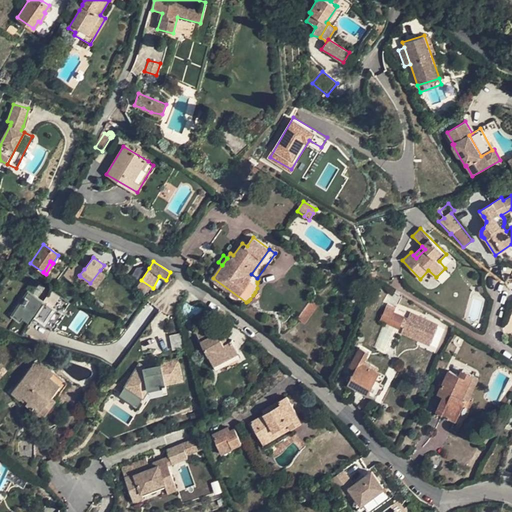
[(75,283),(80,276),(79,275),(84,269),(76,263),(66,278),(75,283)]
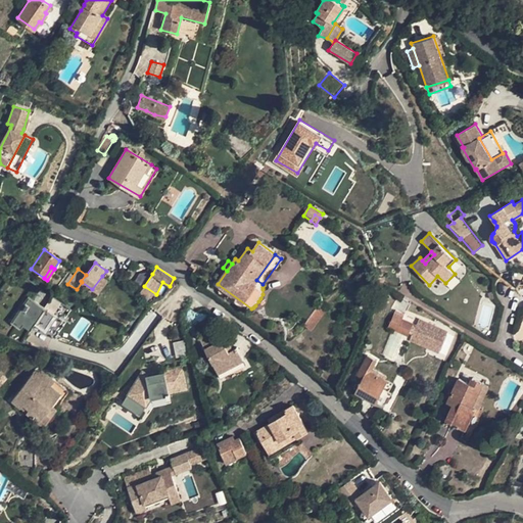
[(108,280),(102,276),(92,289),(98,294),(108,280)]
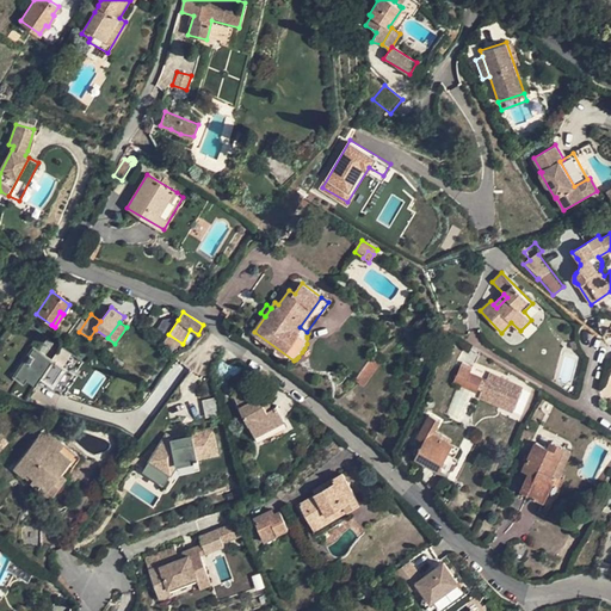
[(35,349),(14,375),(23,381),(25,377),(34,384),(51,360),(35,349)]
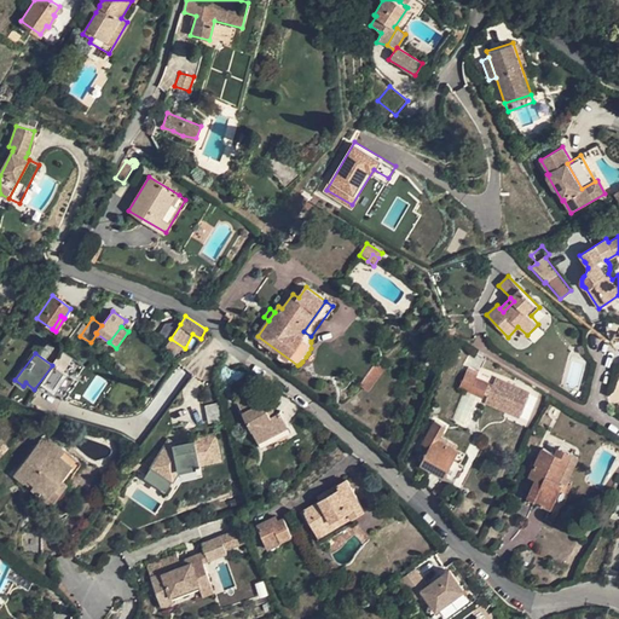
[(385,369),(376,363),(370,372),(377,379),(385,369)]
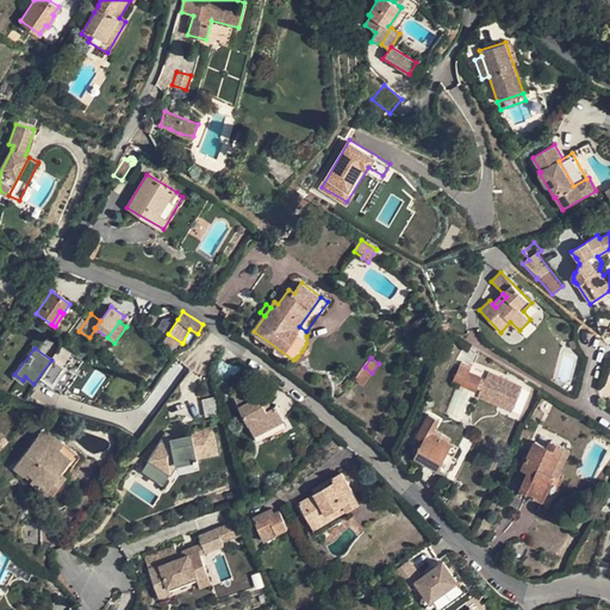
[(43,377),(51,383),(62,367),(54,361),(43,377)]
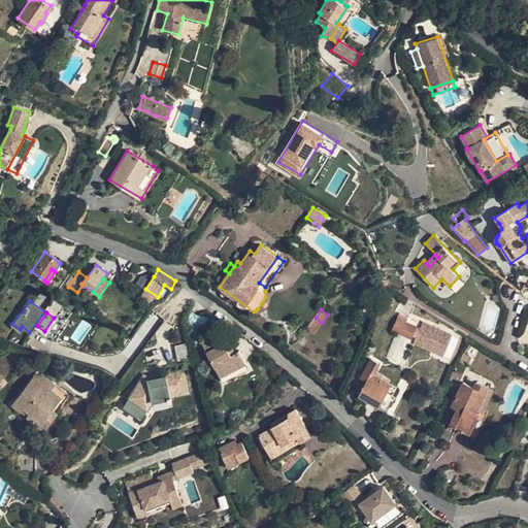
[(322,323),(316,318),(307,329),(314,334),(322,323)]
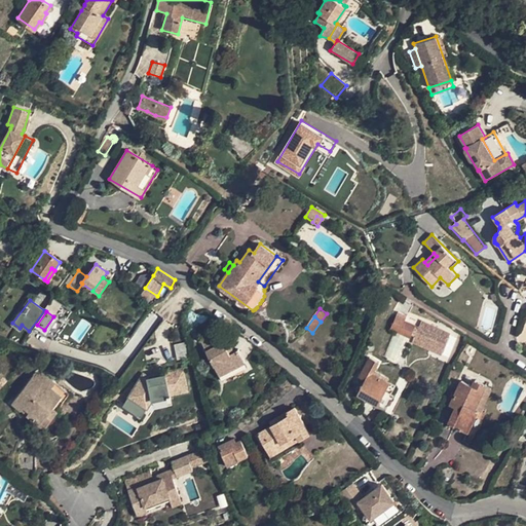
[(415,325),(397,317),(391,330),(410,337),(413,330),(415,325)]
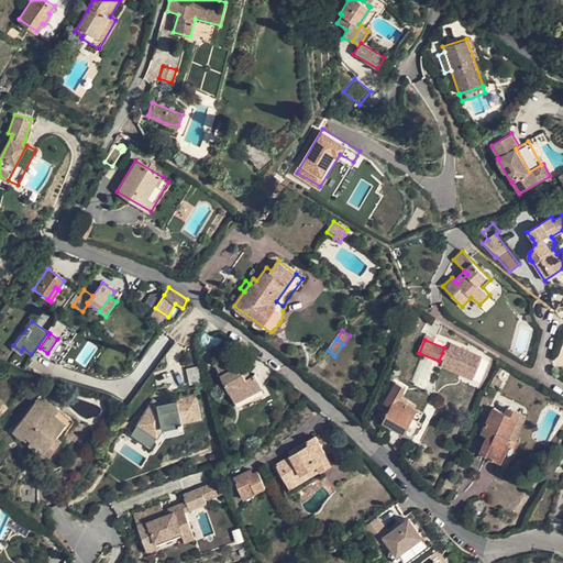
[(448,349),(444,348),(442,353),(445,355),(441,365),(473,378),(482,357),(450,343),(448,349)]
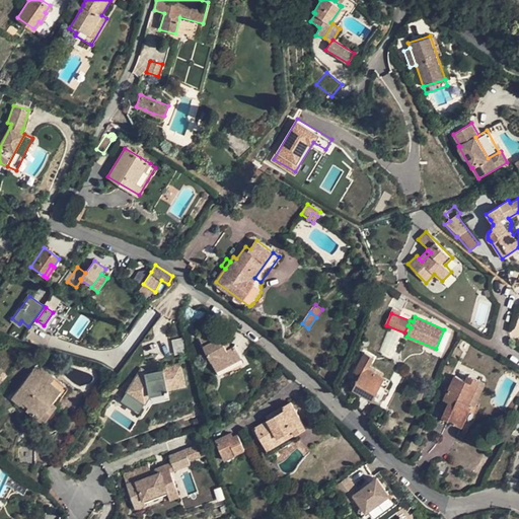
[(200,338),(217,370),(241,357),(235,345),(230,347),(227,349),(224,343),(221,337),(216,340),(211,331),(200,338)]
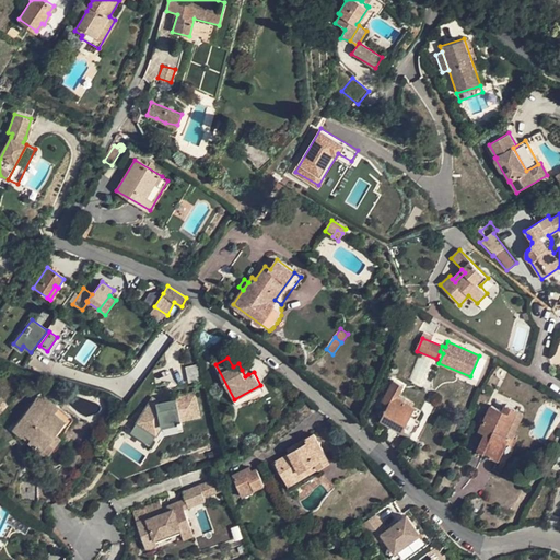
[(200,381),(198,364),(186,366),(189,383),(200,381)]
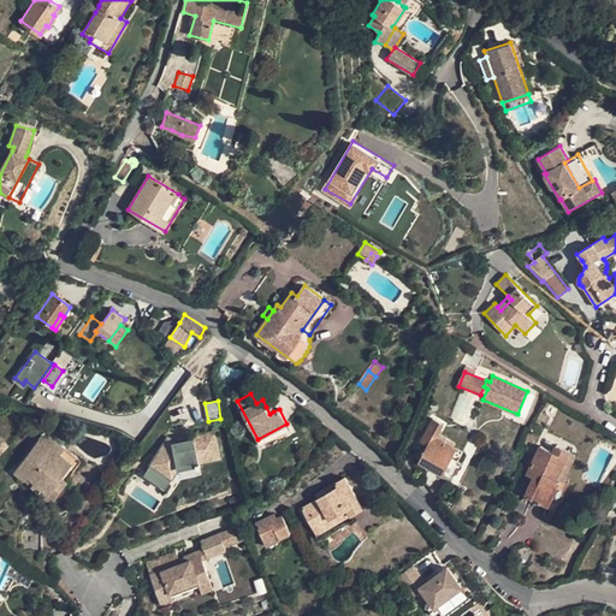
[(420,442),(428,445),(420,462),(449,477),(462,452),(437,438),(444,425),(433,419),(420,442)]
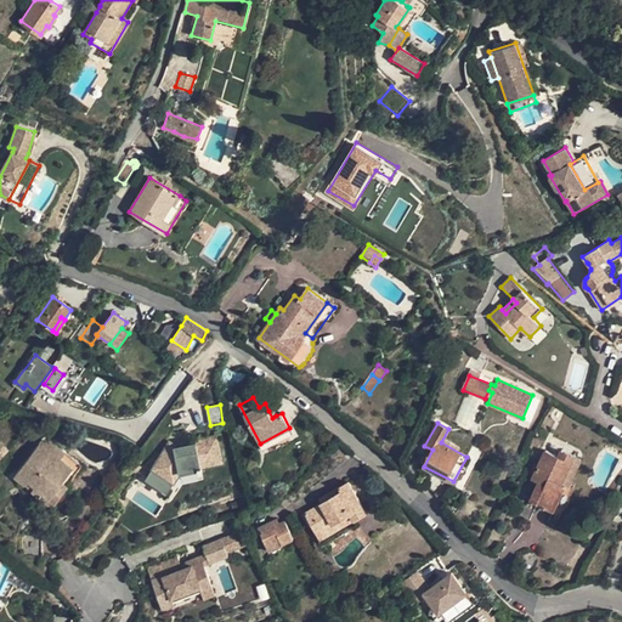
[(215,437),(203,440),(202,434),(190,436),(190,441),(177,444),(179,451),(164,453),(148,478),(163,488),(175,470),(181,469),(182,471),(220,464),(215,437)]
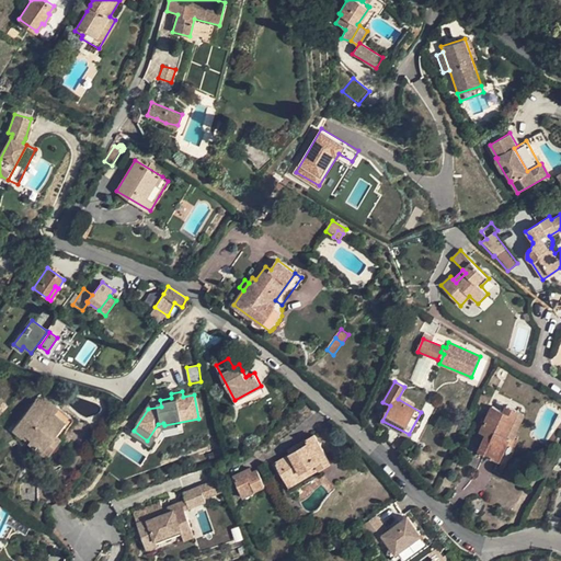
[(39,393),(12,430),(22,437),(25,434),(31,438),(29,442),(46,456),(75,420),(68,415),(64,421),(55,413),(59,408),(39,393)]
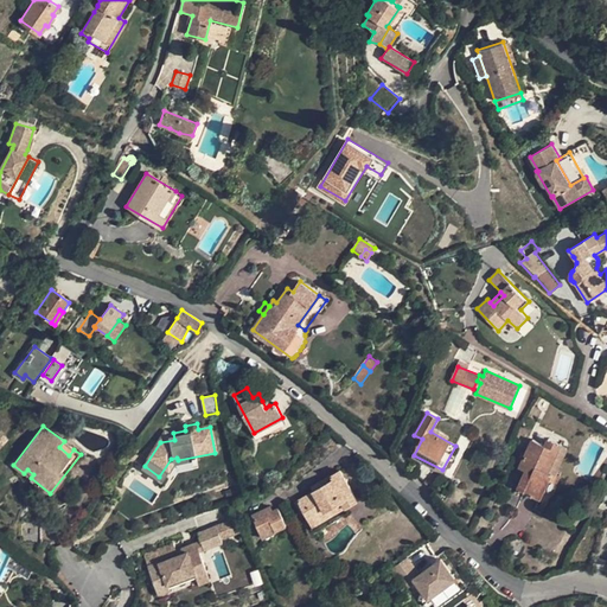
[(532,440),(519,466),(526,468),(521,483),(517,487),(526,492),(540,497),(551,474),(548,473),(560,446),(548,440),(544,446),(532,440)]
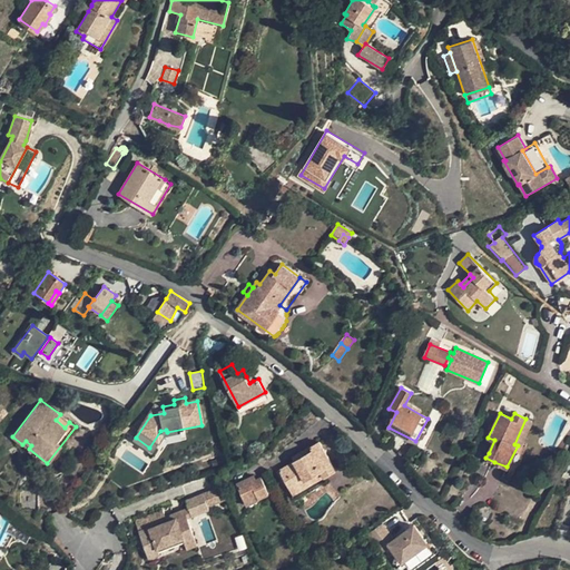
[(69,422),(60,414),(56,420),(65,428),(69,422)]
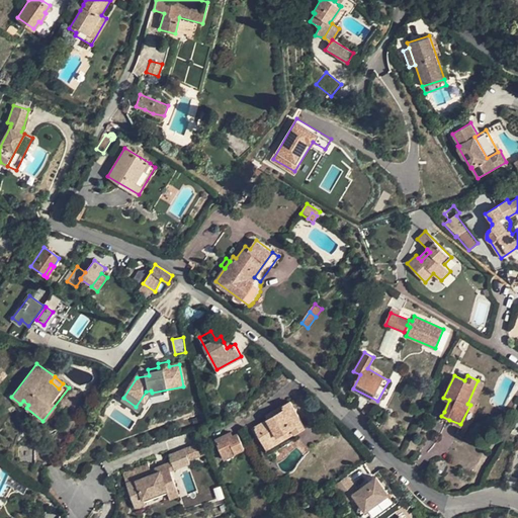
[(209,378),(201,381),(204,390),(211,386),(209,378)]
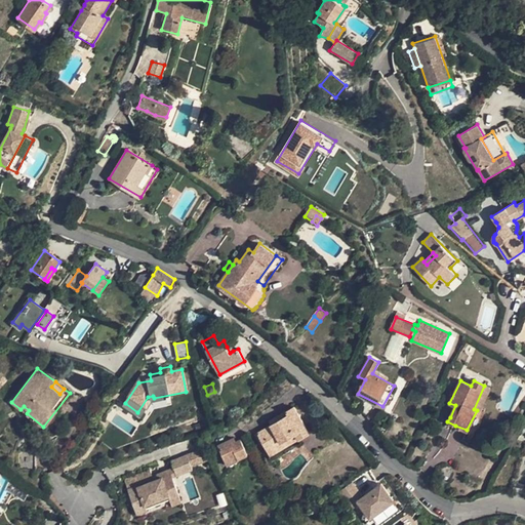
[(490,388),(484,386),(474,409),(477,410),(478,408),(480,409),(481,408),(490,388)]
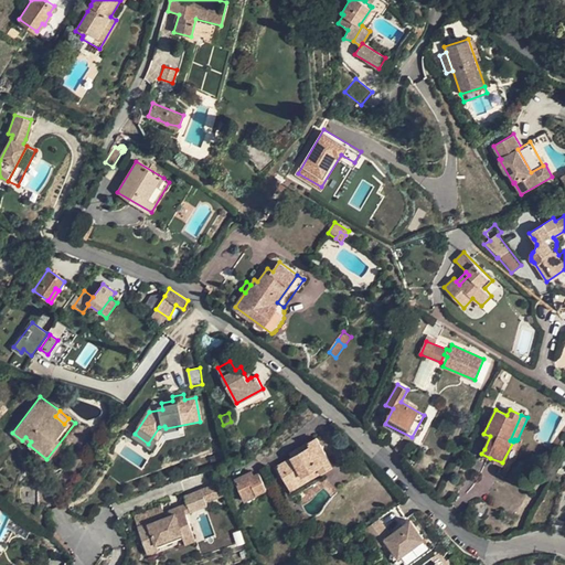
[(332,466),(317,438),(297,449),(299,454),(291,458),(277,466),(281,473),(287,470),(292,481),(318,466),(321,472),(332,466)]
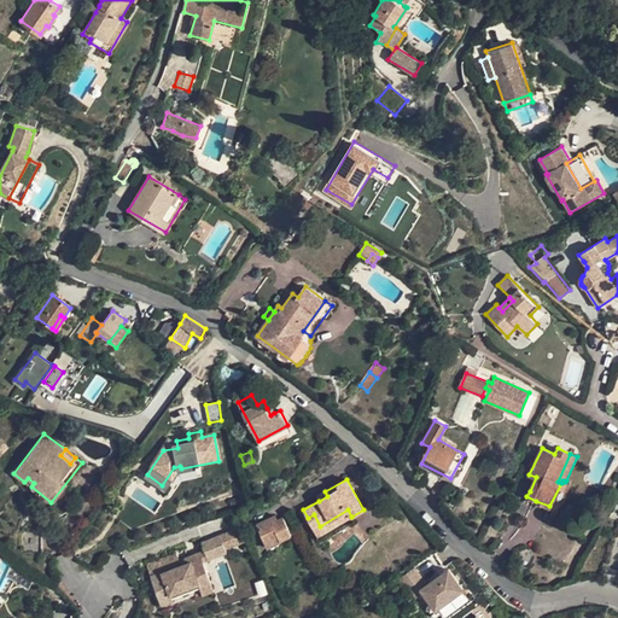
[(563,481),(561,483),(549,506),(558,509),(559,507),(560,506),(563,505),(564,502),(565,500),(565,496),(566,494),(566,493),(571,483),(566,481),(565,482),(563,481)]
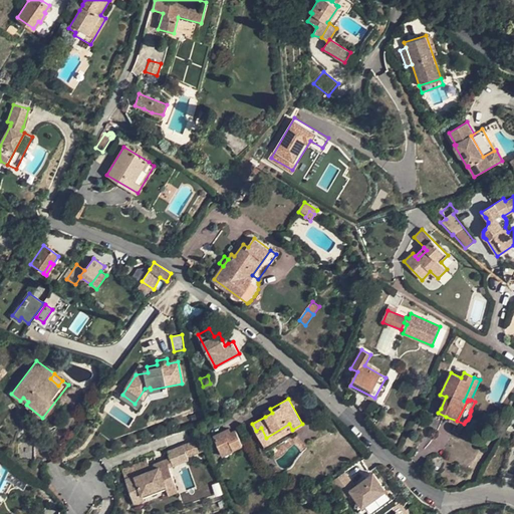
[(230,415),(235,420),(240,416),(235,410),(230,415)]
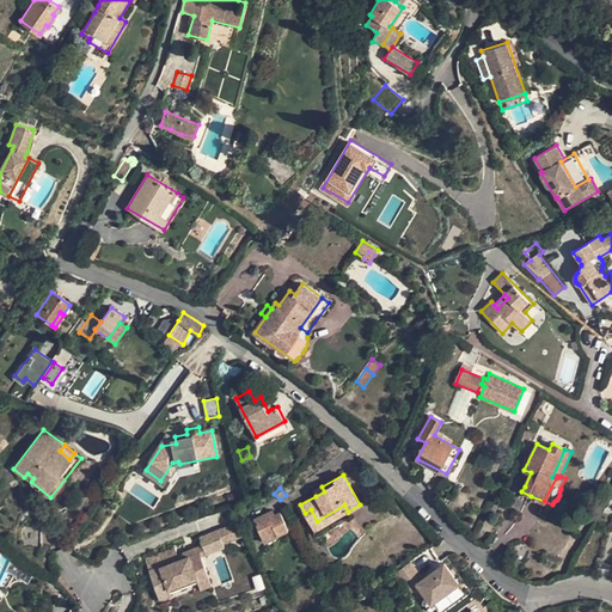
[(317,521),(312,525),(316,531),(348,512),(344,505),(317,521)]
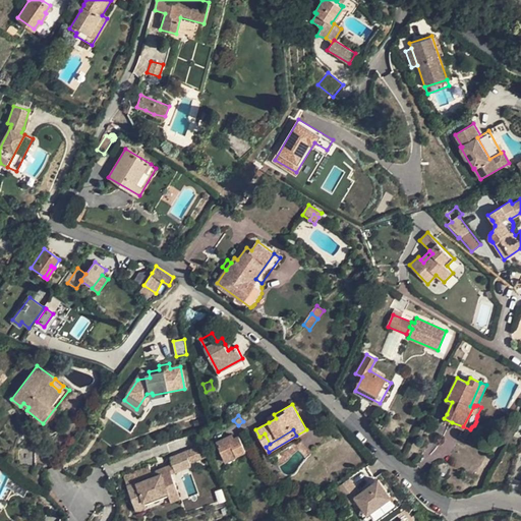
[(266,447),(270,444),(265,433),(259,437),(266,447)]
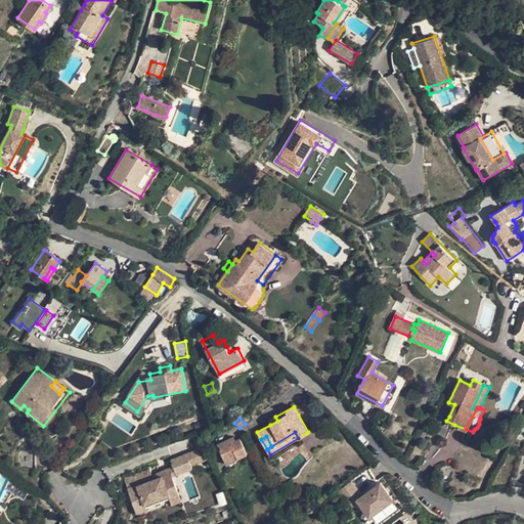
[(235,441),(232,442),(230,439),(218,445),(224,460),(235,454),(237,459),(247,454),(239,439),(235,441)]
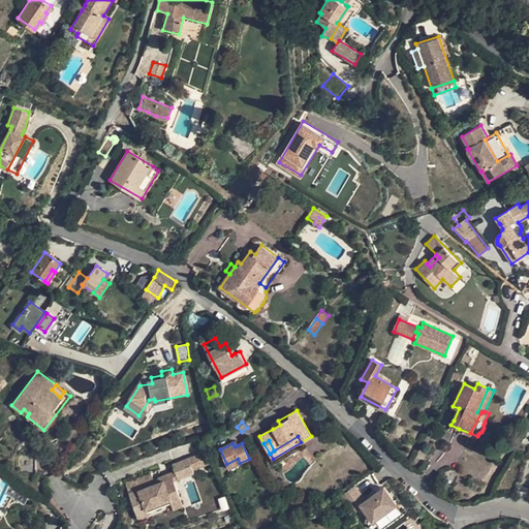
[(20,472),(36,472),(36,455),(19,455),(20,472)]
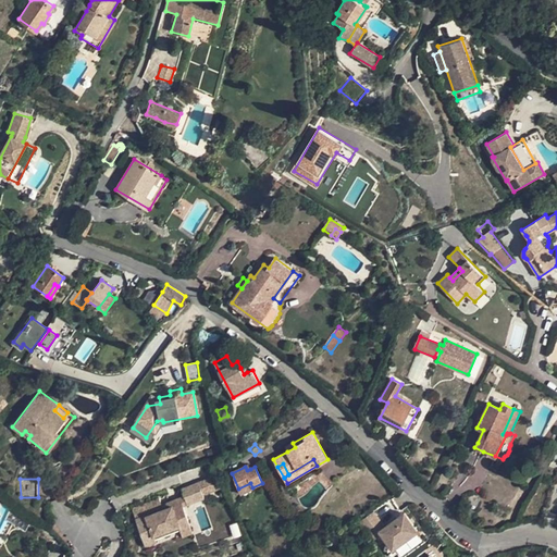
[(196,483),(180,491),(183,497),(186,505),(202,498),(196,483)]
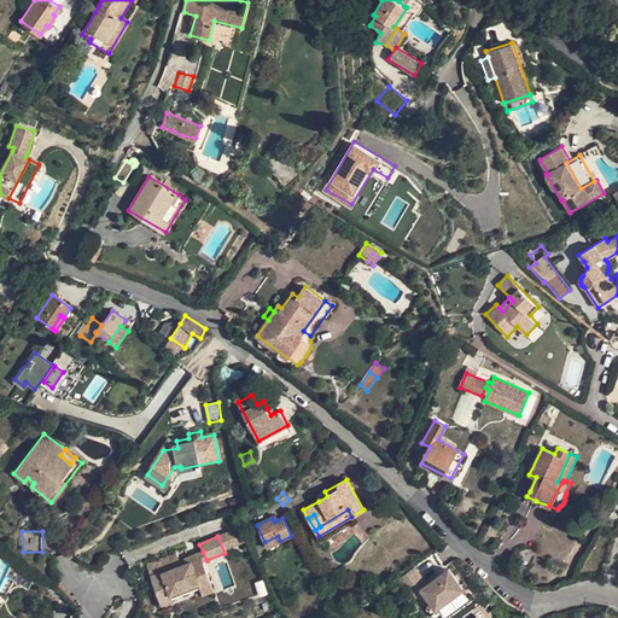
[(278,536),(264,542),(268,548),(280,542),(280,541),(278,536)]
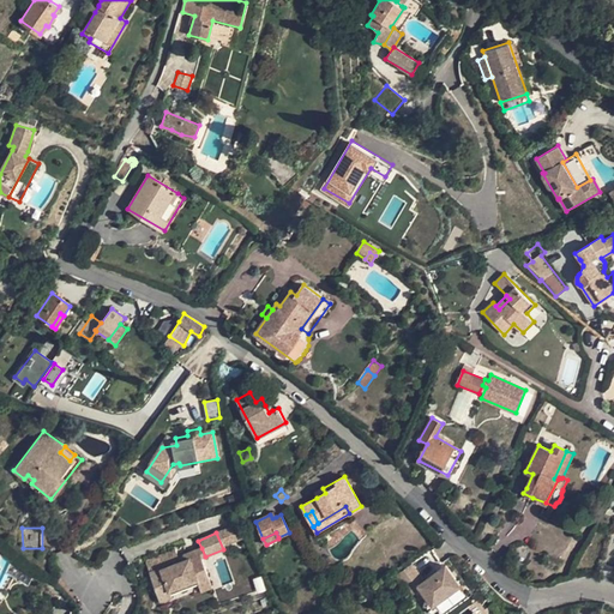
[(186,555),(188,559),(199,554),(200,559),(205,557),(202,548),(186,555)]
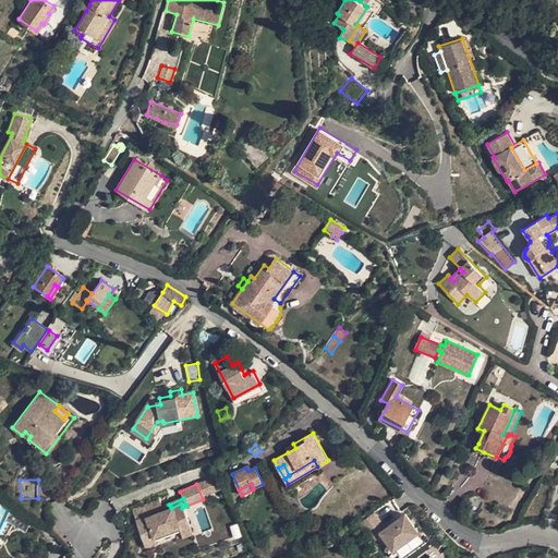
[(146,518),(135,523),(146,548),(147,548),(149,547),(153,546),(157,543),(155,537),(180,528),(179,525),(189,522),(182,508),(181,504),(171,508),(147,519),(146,518)]
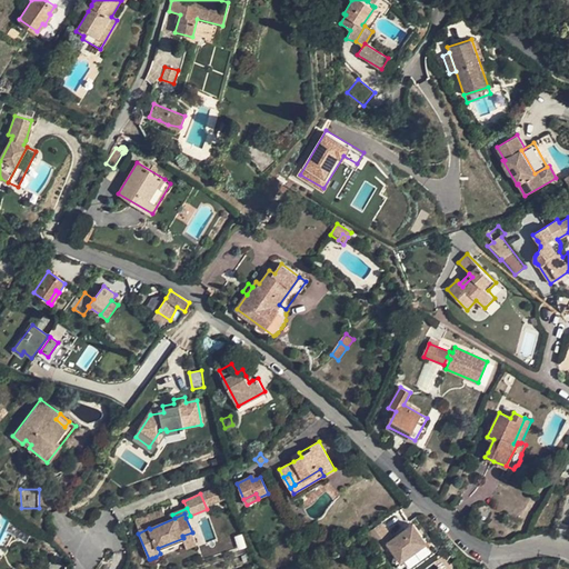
[(31,533),(9,522),(5,530),(15,536),(15,537),(15,538),(16,539),(17,539),(18,538),(26,541),(31,533)]
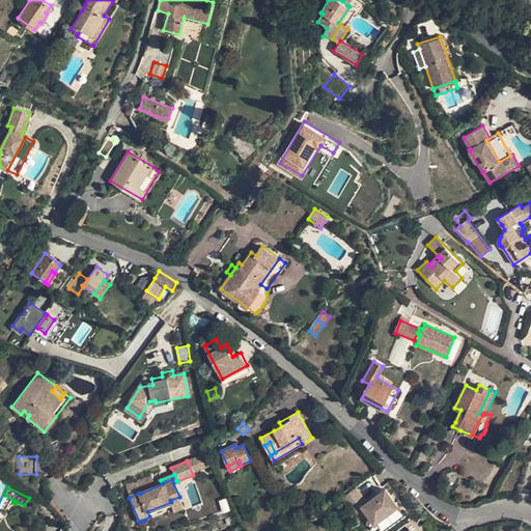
[(356,514),(365,509),(374,523),(398,506),(386,488),(366,503),(357,487),(343,497),(356,514)]
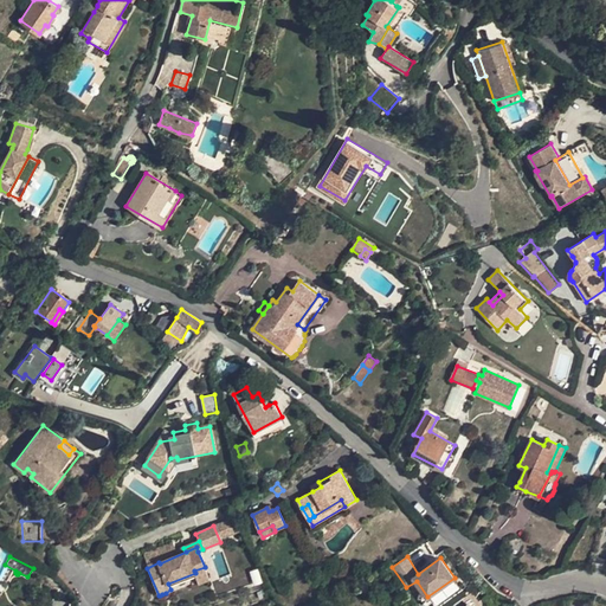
[(168,584),(171,590),(198,578),(200,584),(210,579),(205,567),(194,571),(195,573),(168,584)]
